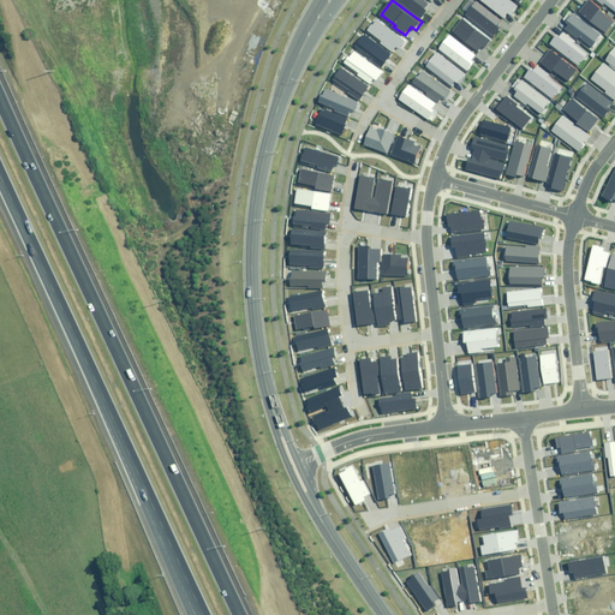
[(431,3),(427,0),(398,0),(423,19),(430,10),(427,9),(431,3)]
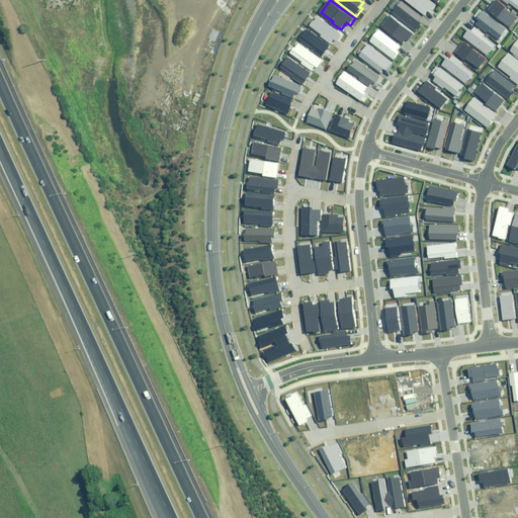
[(421,22),(424,17),(402,0),(401,0),(393,11),(417,30),(422,23),(421,22)]
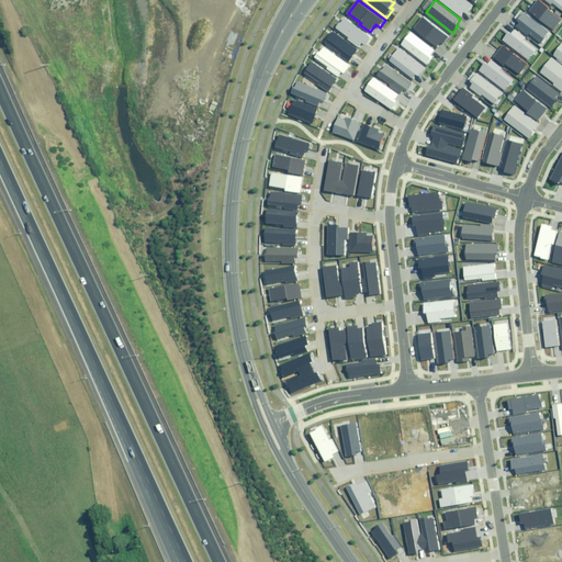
[(440,0),(462,17),(467,12),(468,13),(474,6),(467,0),(440,0)]
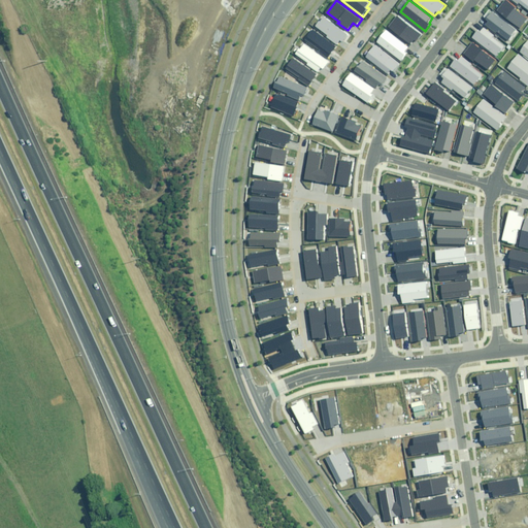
[(506,0),(505,0),(497,10),(521,29),(527,19),(516,9),(517,8),(506,0)]
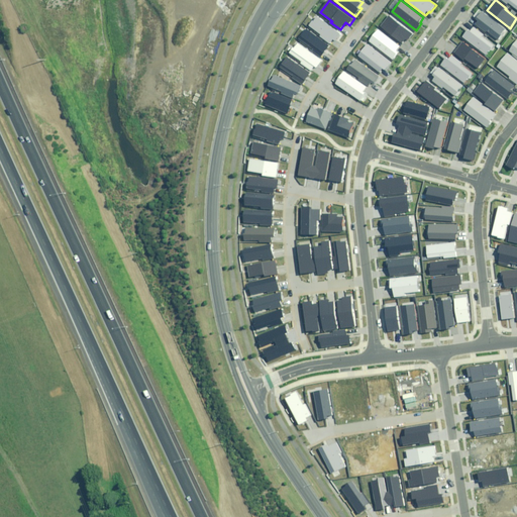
[(508,2),(516,8),(516,0),(504,0),(508,3),(508,2)]
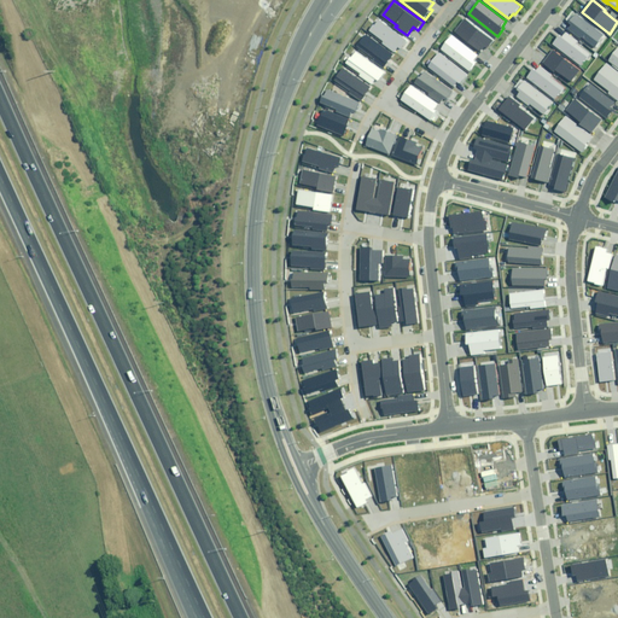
[(582,36),(598,48),(602,42),(601,41),(606,35),(577,13),(570,22),(575,25),(571,30),(581,38),(582,36)]
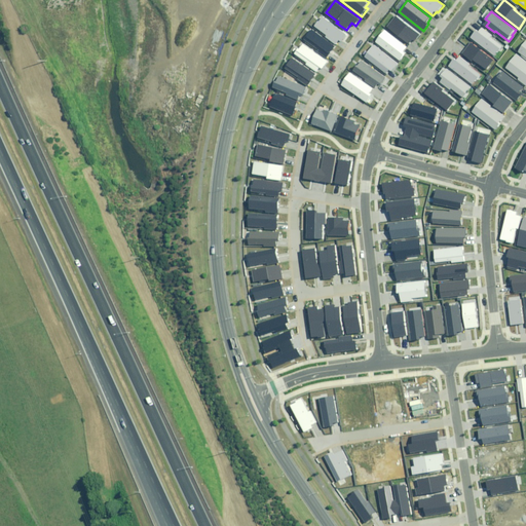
[(387,27),(410,44),(414,40),(416,41),(421,34),(397,14),(387,27)]
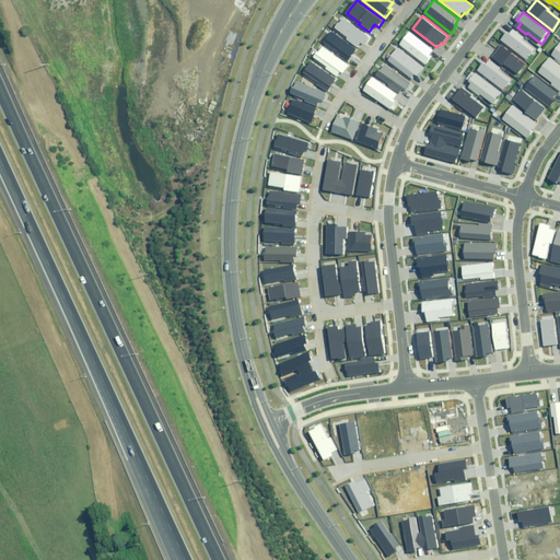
[(340,22),(336,26),(350,37),(349,38),(359,45),(361,42),(365,45),(372,36),(346,16),(341,22),(340,22)]
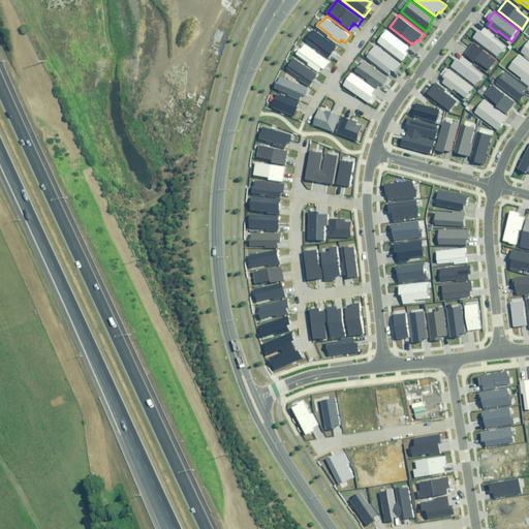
[(314,29),(307,39),(320,50),(318,51),(330,59),(338,47),(314,29)]
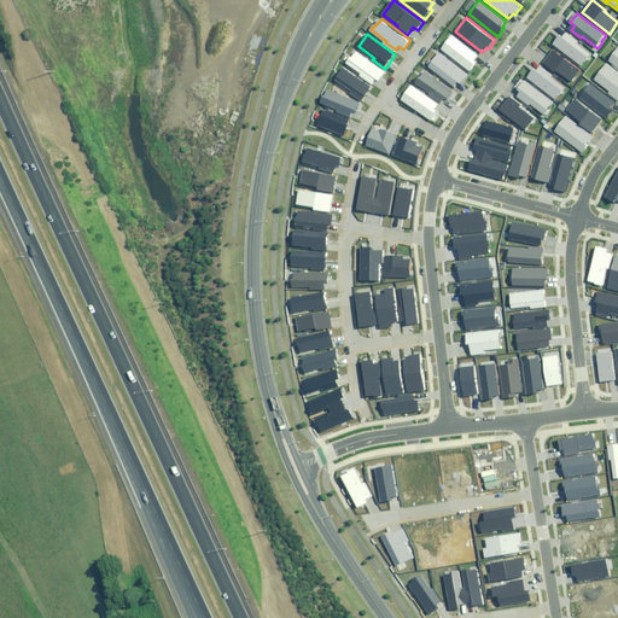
[(476,60),(481,56),(454,34),(443,48),(467,66),(471,70),(478,62),(476,60)]
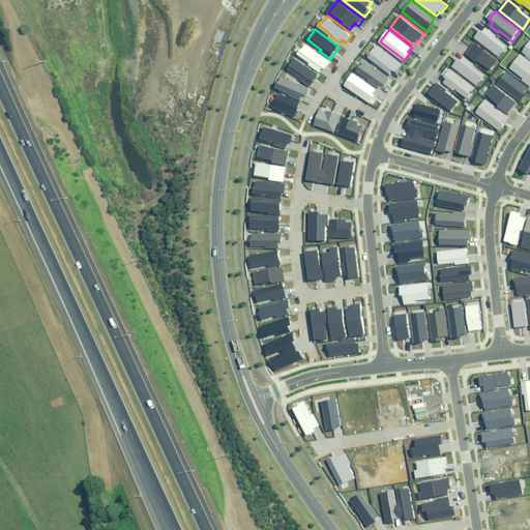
[(504,52),(508,47),(495,37),(496,36),(488,29),(484,33),(480,30),(475,37),(500,57),(504,51),(504,52)]
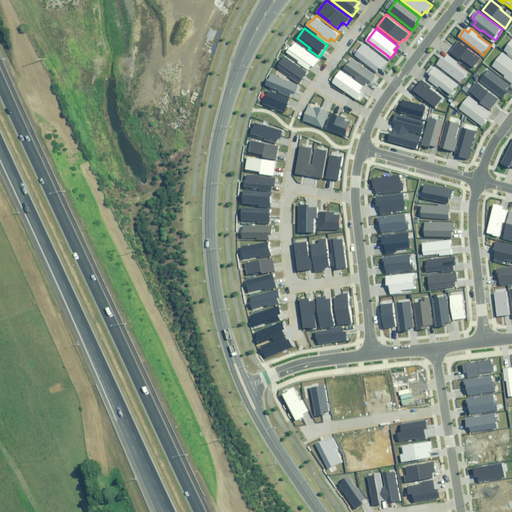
[(482,58),(459,40),(451,51),(461,59),(462,58),(474,67),(482,58)]
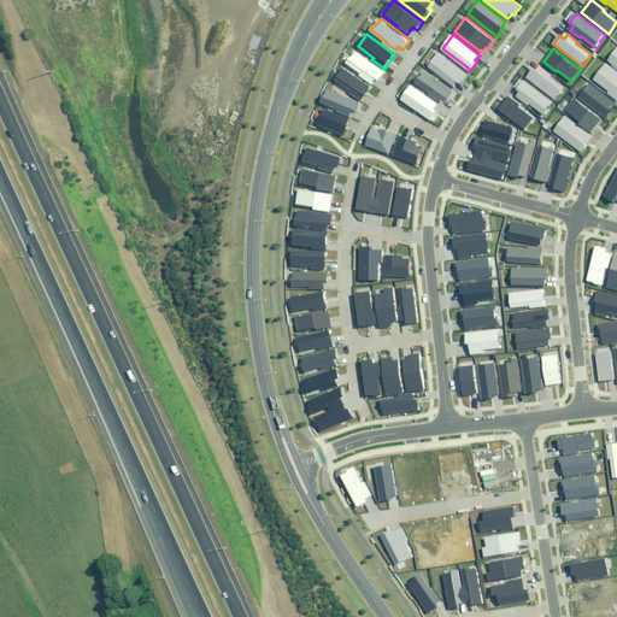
[(351,57),(347,63),(362,75),(362,76),(371,83),(375,78),(378,82),(386,74),(357,52),(352,58),(351,57)]
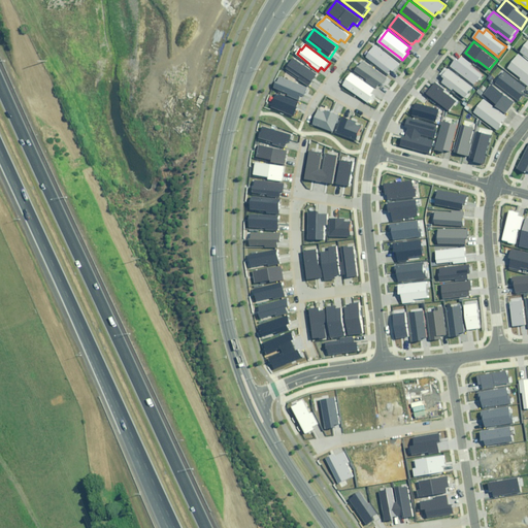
[(367,57),(390,74),(393,70),(395,71),(400,64),(376,44),(367,57)]
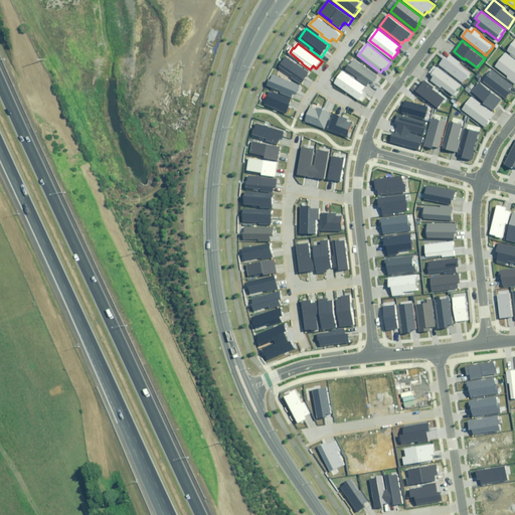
[(288,56),(280,66),(293,75),(292,77),(303,84),(311,72),(288,56)]
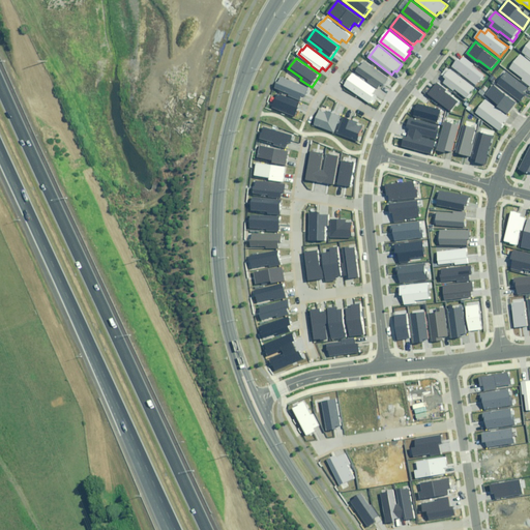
[(482,81),(487,76),(473,65),(474,64),(466,58),(463,62),(459,59),(452,66),(477,85),(481,80),(482,81)]
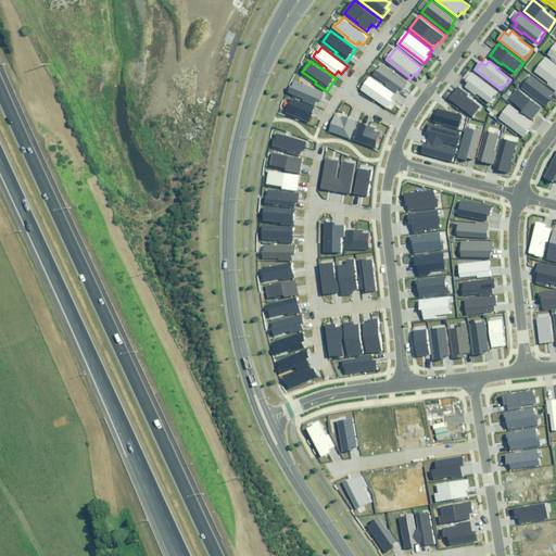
[(379,70),(376,74),(389,84),(387,86),(399,93),(402,89),(404,90),(409,83),(383,64),(379,70)]
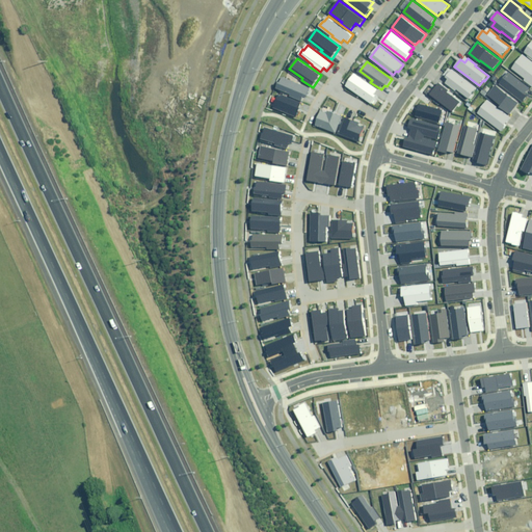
[(456,89),(470,100),(474,95),(473,94),(477,88),(452,70),(446,77),(450,80),(447,84),(456,90),(456,89)]
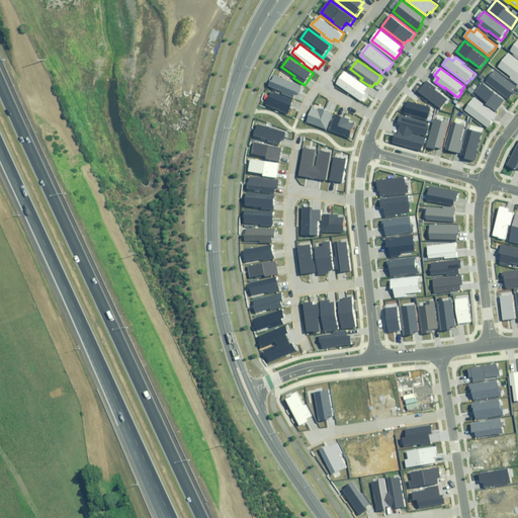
[(367,92),(370,88),(346,72),(338,84),(360,98),(364,101),(369,94),(367,92)]
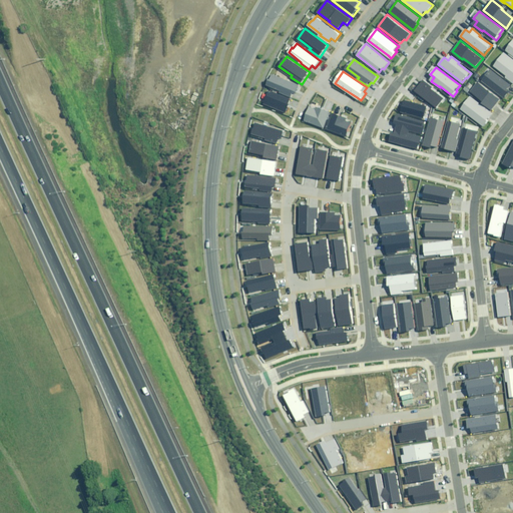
[(271,79),(268,85),(283,91),(282,92),(292,97),(294,92),(298,94),(302,86),(274,74),(272,80),(271,79)]
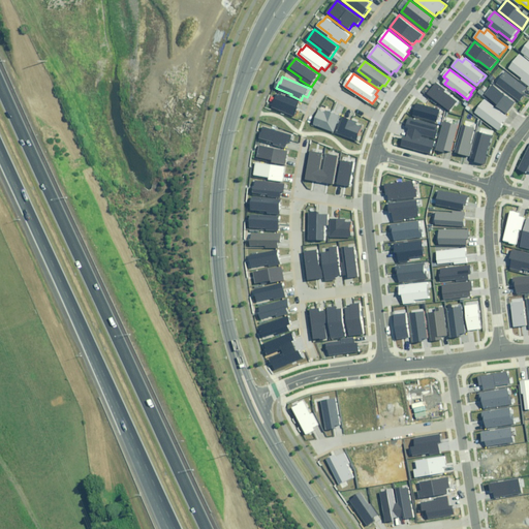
[(436,83),(428,93),(450,112),(459,102),(446,92),(447,91),(436,83)]
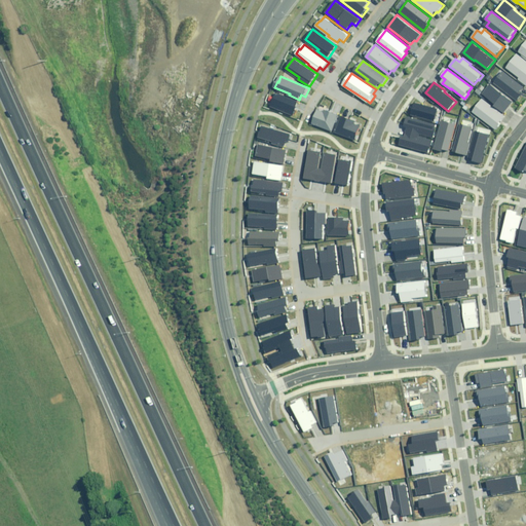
[(513,103),(489,85),(481,95),(494,105),(493,106),(503,114),(513,103)]
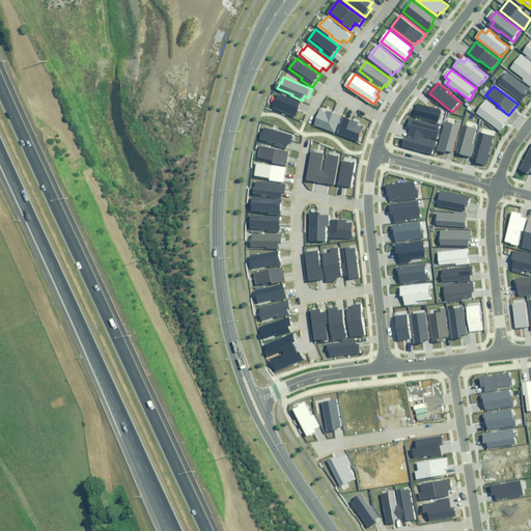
[(279,94),(274,108),(297,116),(302,103),(279,94)]
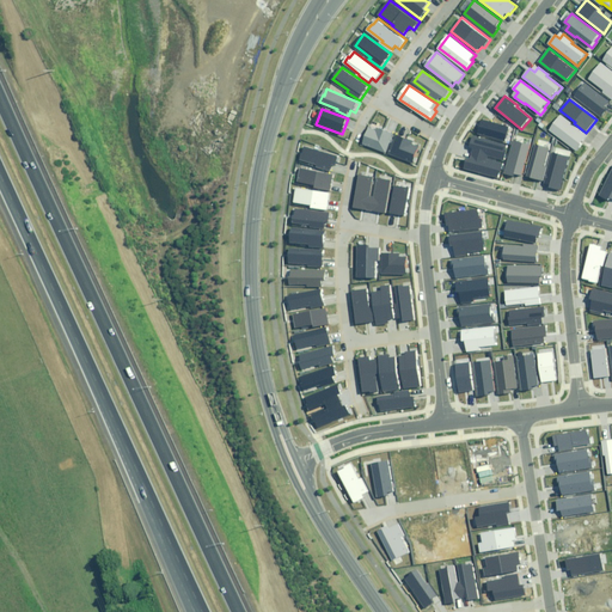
[(561,115),(549,129),(575,151),(587,136),(561,115)]
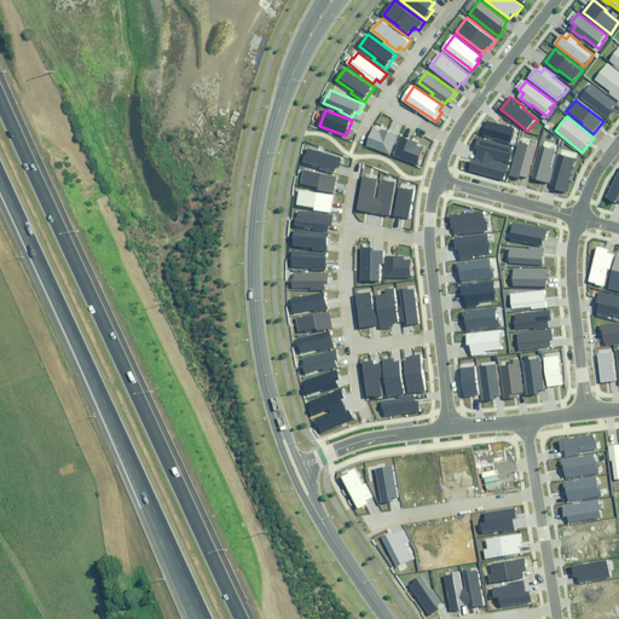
[(489,121),(485,136),(514,143),(518,128),(489,121)]
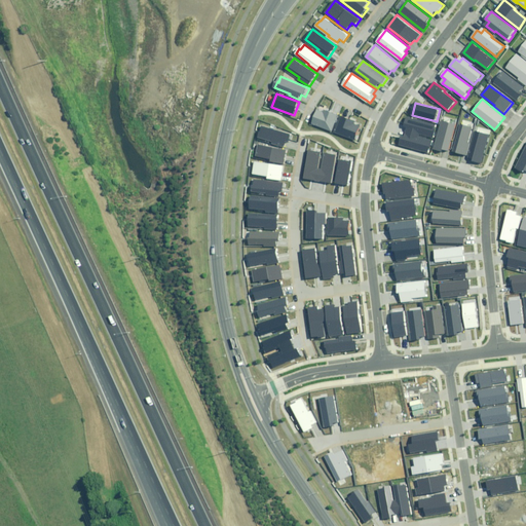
[(318,110),(313,123),(333,130),(339,115),(325,110),(324,112),(318,110)]
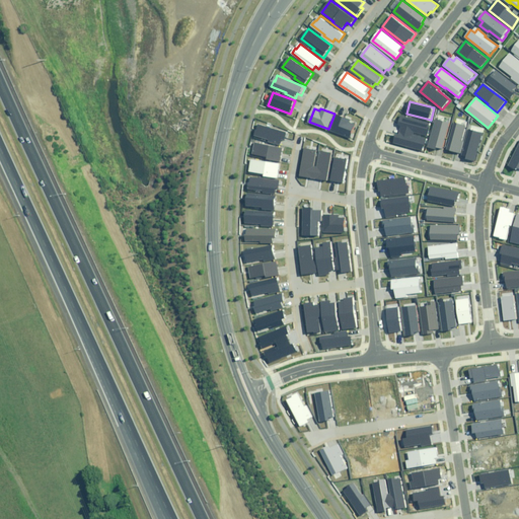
[(331,130),(351,138),(356,125),(351,123),(352,121),(338,115),(331,130)]
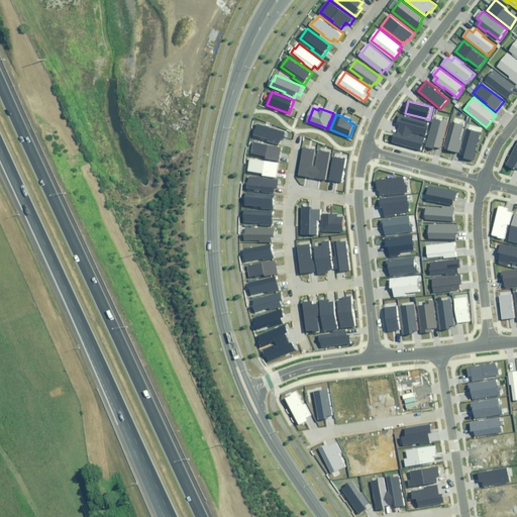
[(256,124),(253,137),(267,140),(267,141),(278,144),(280,139),(282,140),(285,133),(256,124)]
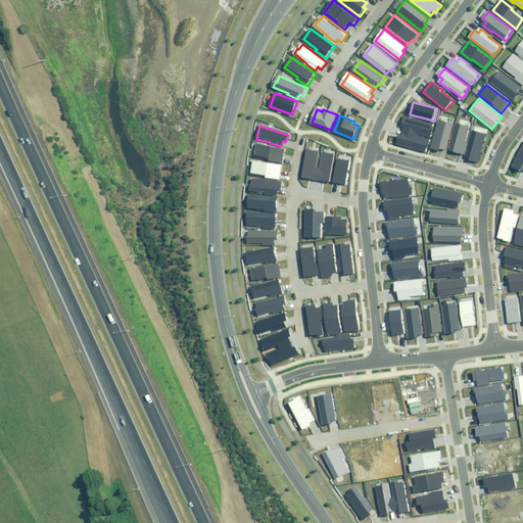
[(256,143),(254,155),(269,158),(268,160),(281,162),(284,149),(256,143)]
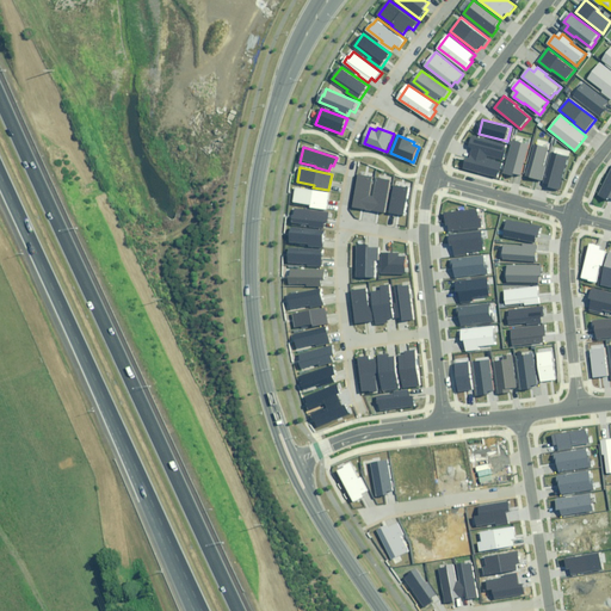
[(328,193),(295,189),(292,202),(309,204),(309,208),(326,209),(328,193)]
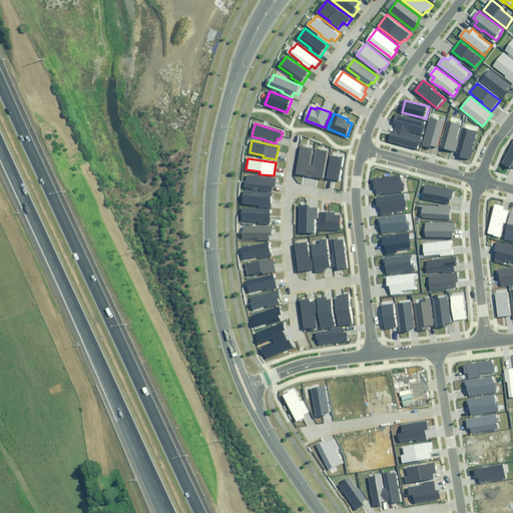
[(275,178),(245,175),(245,187),(259,188),(259,191),(271,192),(272,186),(275,186),(275,178)]
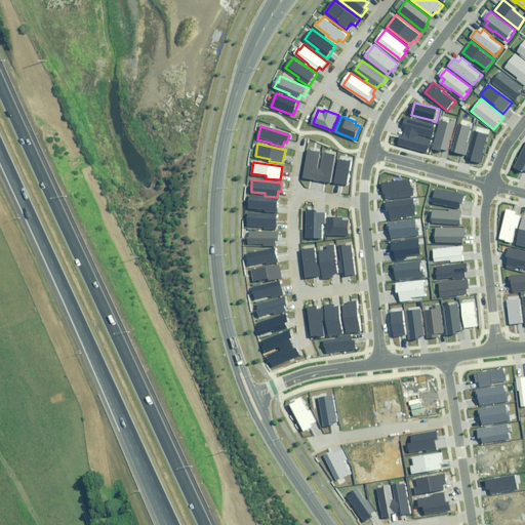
[(279,213),(280,198),(251,196),(250,208),(266,210),(266,212),(279,213)]
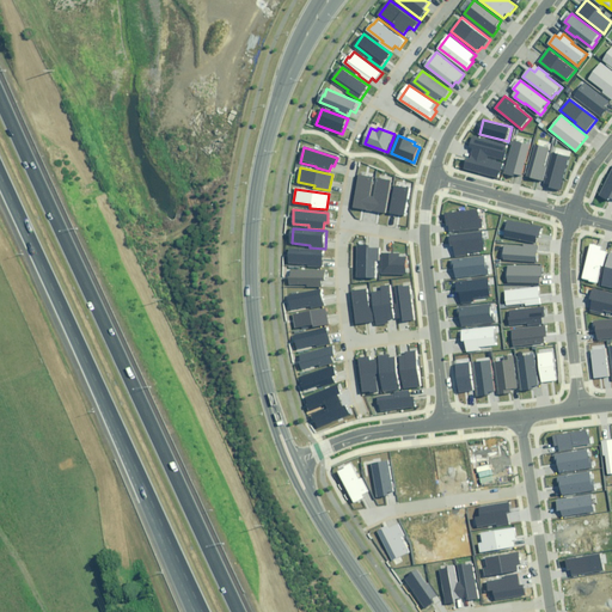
[(589,244),(581,276),(588,279),(588,280),(595,282),(599,267),(603,268),(606,252),(599,251),(600,248),(589,244)]
